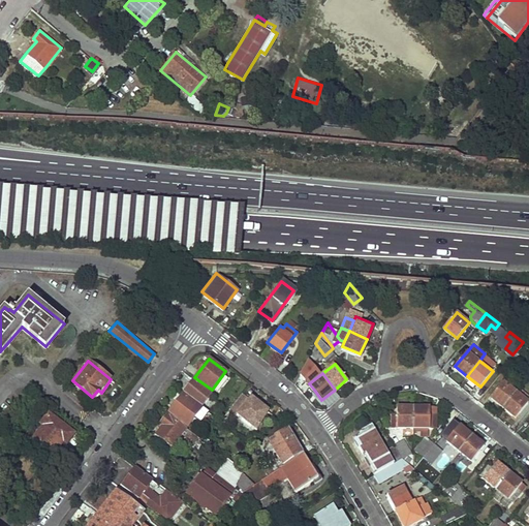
[(211,393),(193,379),(184,392),(201,405),(211,393)]
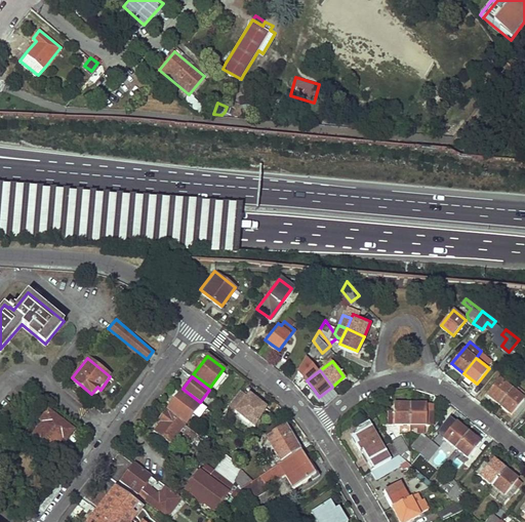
[(499,403),(513,388),(499,377),(487,393),(499,403)]
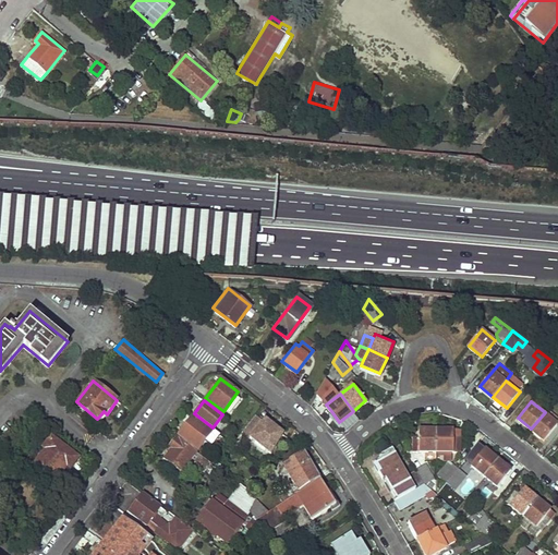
[(557,422),(545,412),(531,429),(545,439),(557,423),(557,422)]
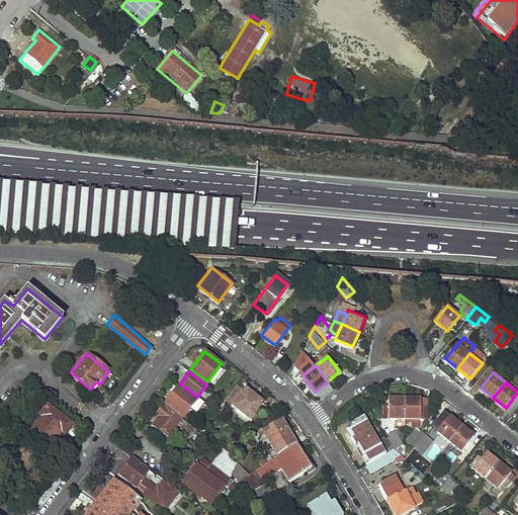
[(244,389),(237,383),(224,401),(230,408),(233,405),(252,419),(263,400),(247,387),(244,389)]
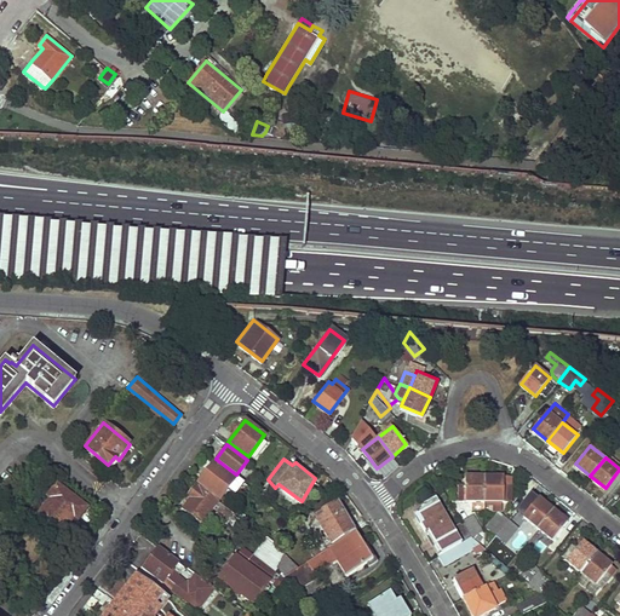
[(235,477),(214,460),(197,482),(219,498),(235,477)]
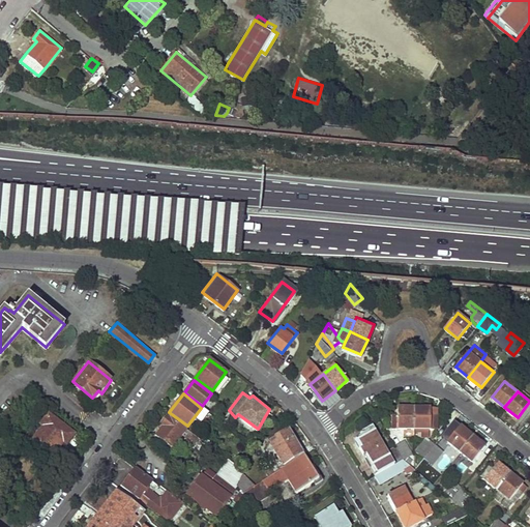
[(415,404),(399,404),(399,412),(392,411),(393,426),(415,426),(415,404)]
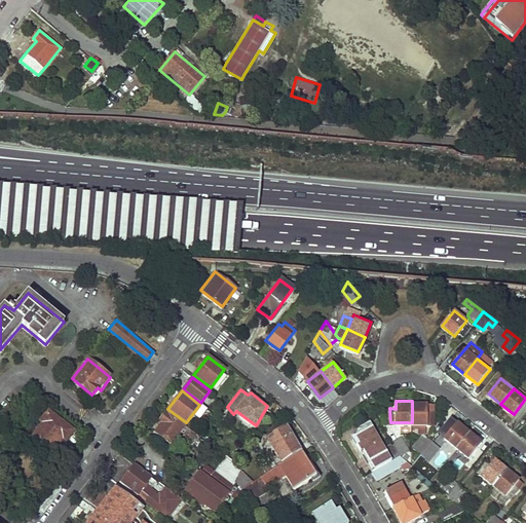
[(427,401),(412,401),(412,422),(434,422),(434,408),(427,408),(427,401)]
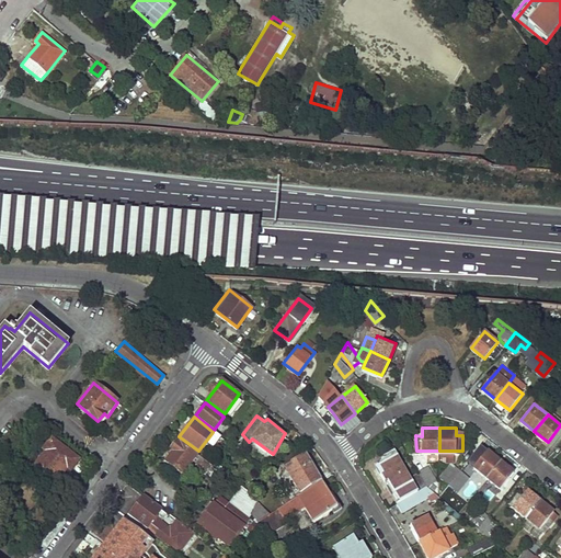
[(216,468),(178,439),(170,447),(172,450),(165,459),(182,473),(183,470),(186,473),(192,464),(205,474),(207,469),(213,474),(216,468)]
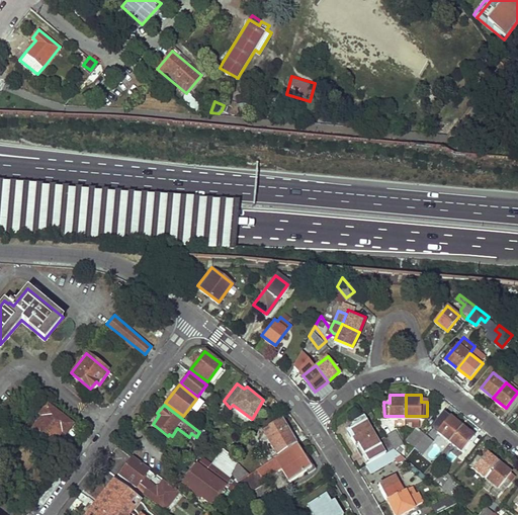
[(71,424),(48,406),(39,415),(42,418),(31,432),(41,440),(38,445),(46,450),(49,445),(51,446),(61,432),(65,434),(71,424)]
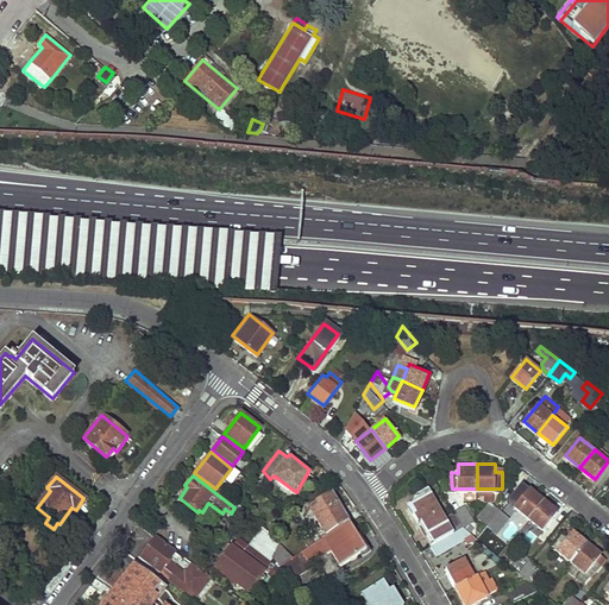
[(454,530),(427,486),(405,500),(431,544),(432,543),(454,530)]
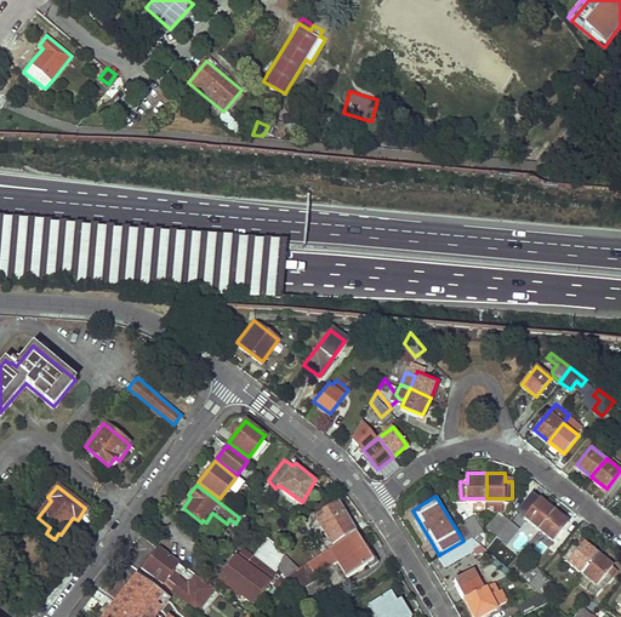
[(554,509),(540,497),(525,515),(539,527),(554,509)]
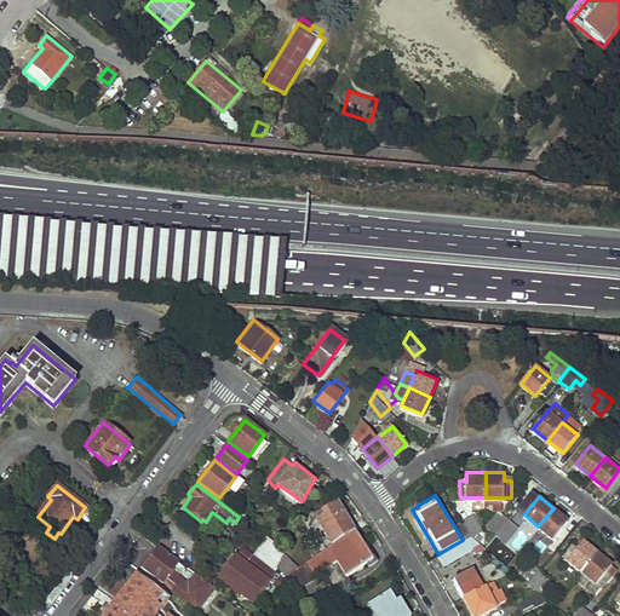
[(356,529),(338,501),(315,514),(333,543),(356,529)]
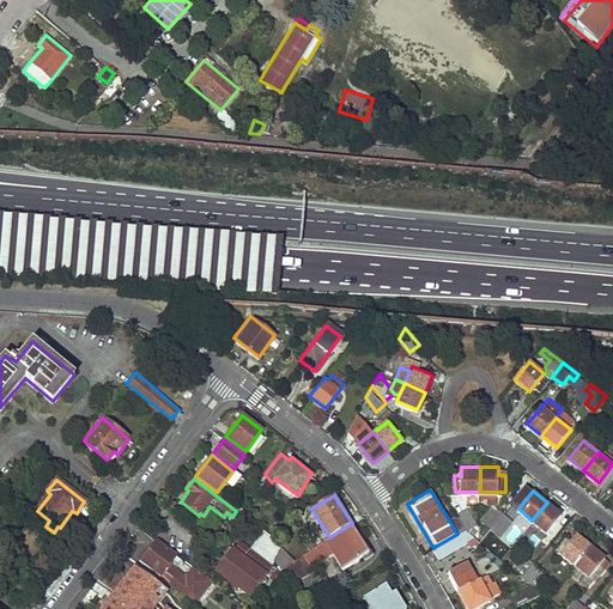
[(503,511),(493,503),(481,517),(492,525),(503,511)]
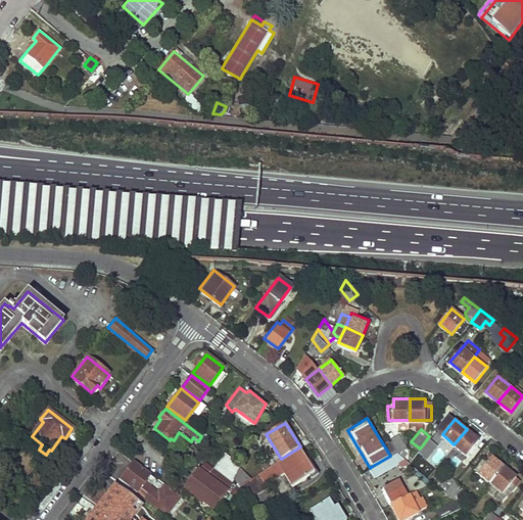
[(479,439),(467,429),(454,444),(467,455),(479,439)]
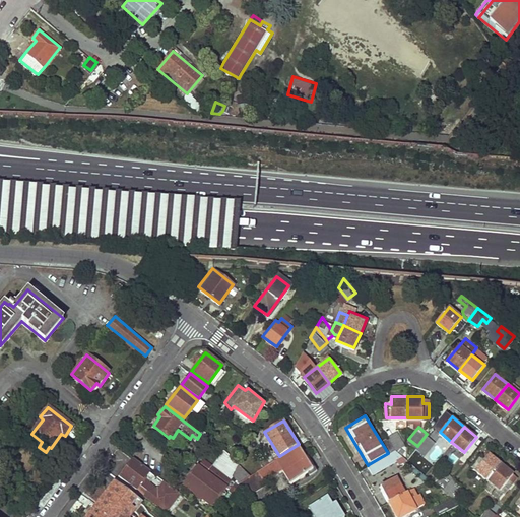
[(397,430),(387,435),(391,442),(396,448),(401,453),(404,449),(400,445),(404,443),(397,430)]
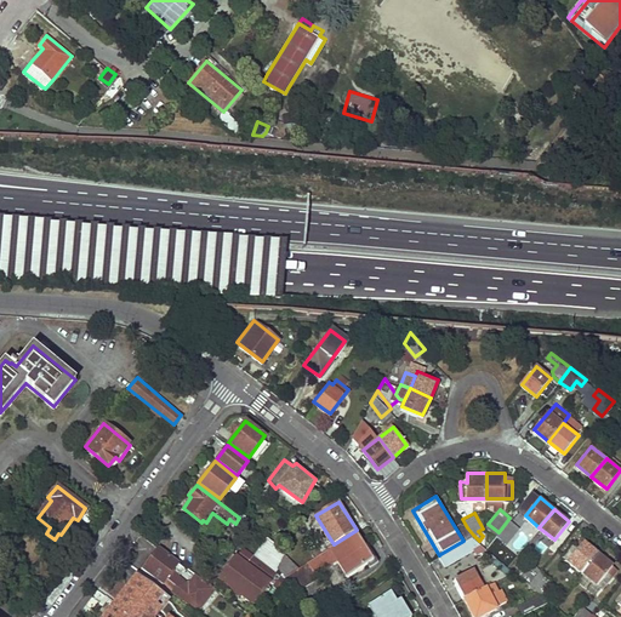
[(519,526),(510,518),(499,532),(508,540),(519,526)]
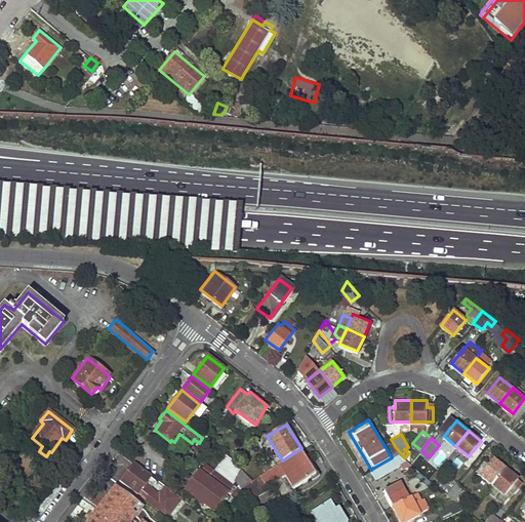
[(316,472),(301,448),(282,460),(252,480),(242,486),(242,490),(249,497),(266,487),(265,483),(283,472),(293,486),(316,472)]
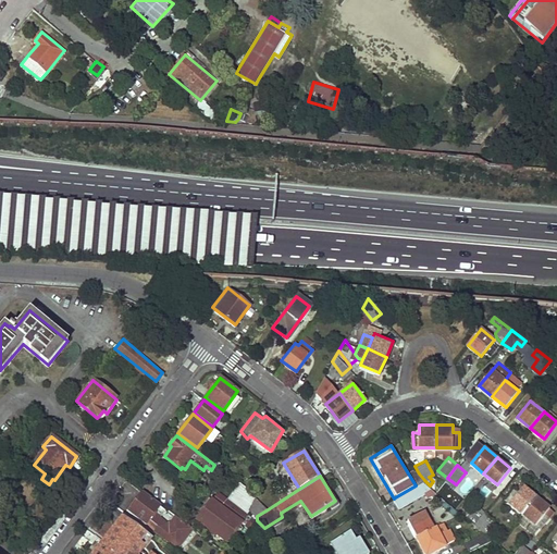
[(395,497),(399,505),(424,491),(428,495),(436,490),(430,485),(424,480),(416,485),(395,497)]
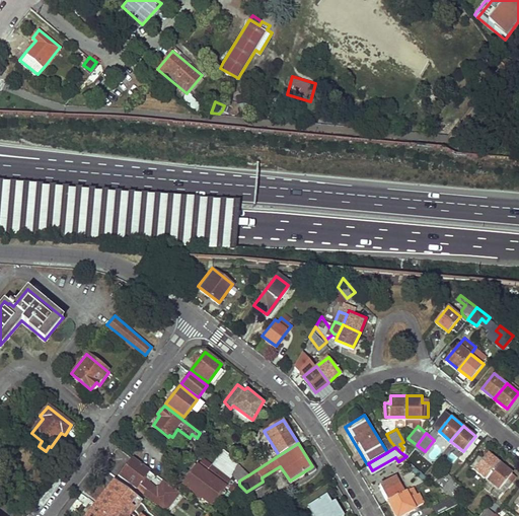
[(235,461),(222,451),(207,471),(232,491),(237,484),(227,476),(235,461)]
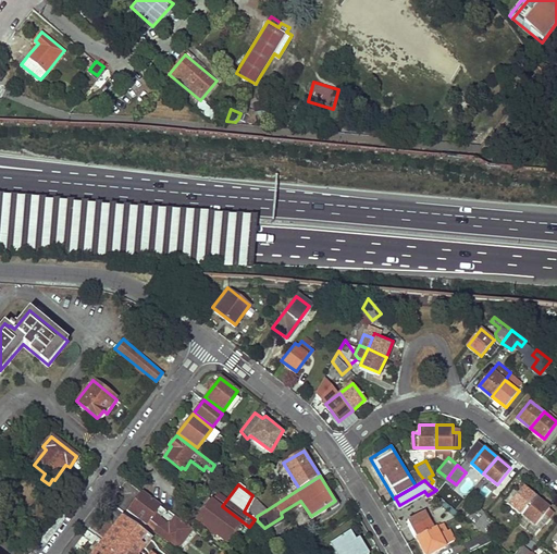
[(522,514),(536,496),(523,487),(519,492),(516,489),(506,501),(522,514)]
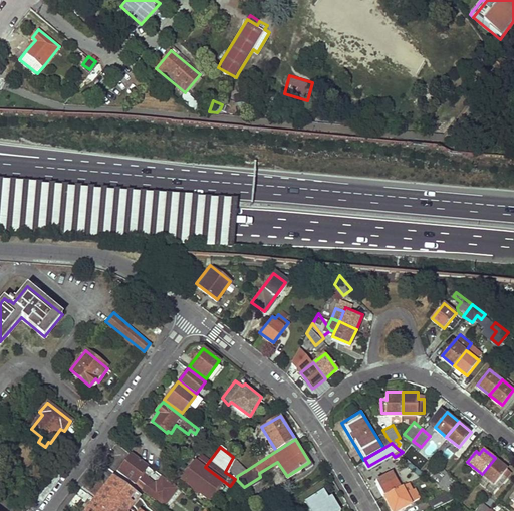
[(148,466),(132,454),(118,470),(164,504),(177,487),(163,475),(152,490),(143,484),(154,469),(148,465),(148,466)]
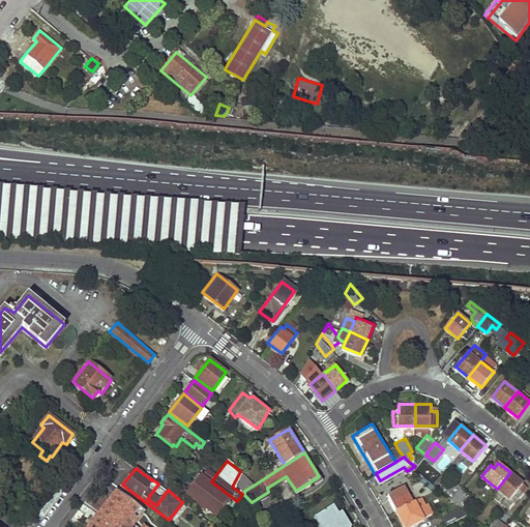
[(244,491),(255,485),(242,472),(235,484),(244,491)]
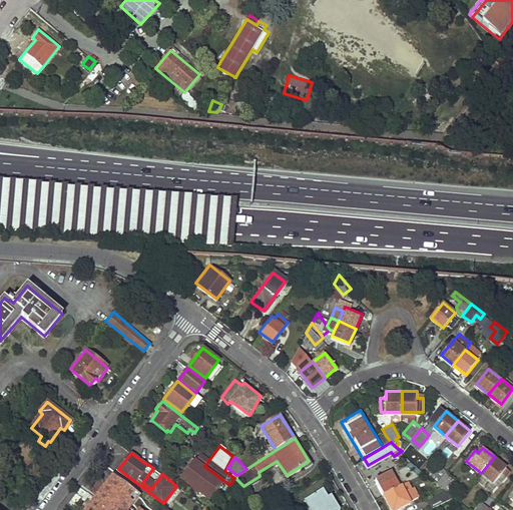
[(494,457),(481,473),(498,486),(506,476),(502,472),(506,467),(494,457)]
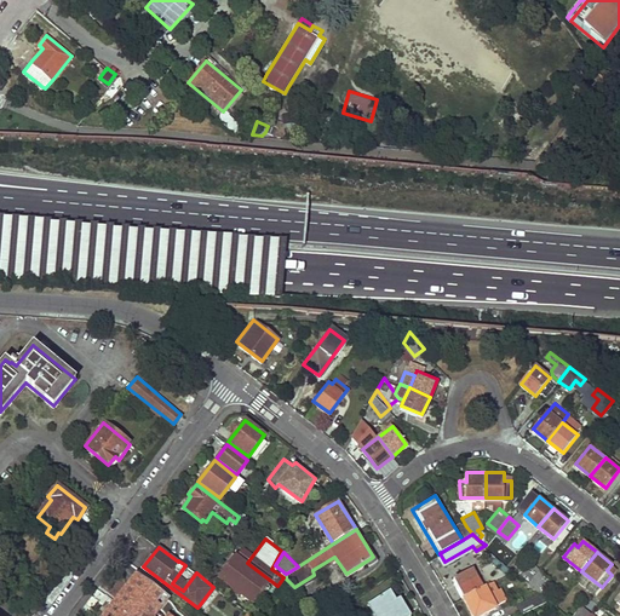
[(269,582),(234,557),(218,577),(252,604),(269,582)]
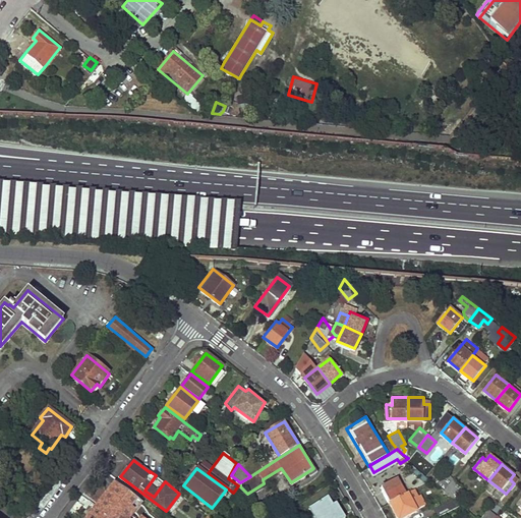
[(454,477),(447,472),(443,477),(439,473),(433,479),(444,488),(454,477)]
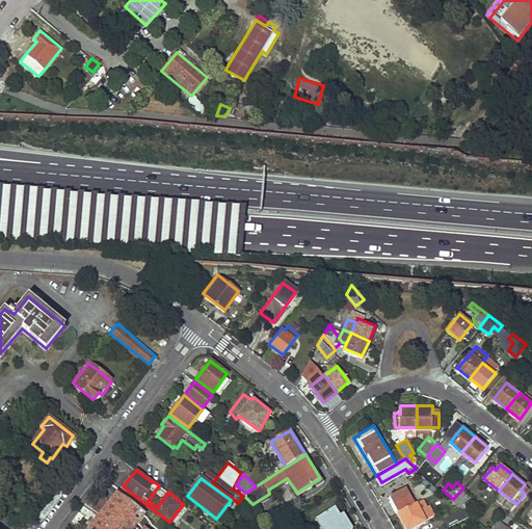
[(472,496),(463,487),(453,499),(464,509),(469,505),(466,502),(472,496)]
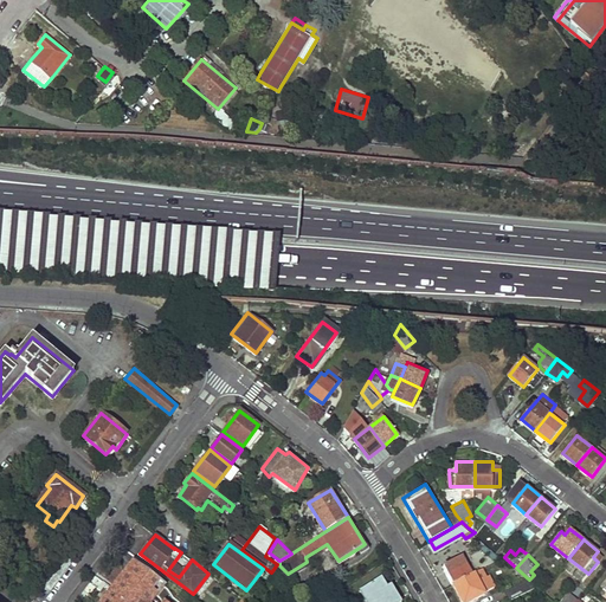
[(472,573),(464,556),(444,565),(453,583),(472,573)]
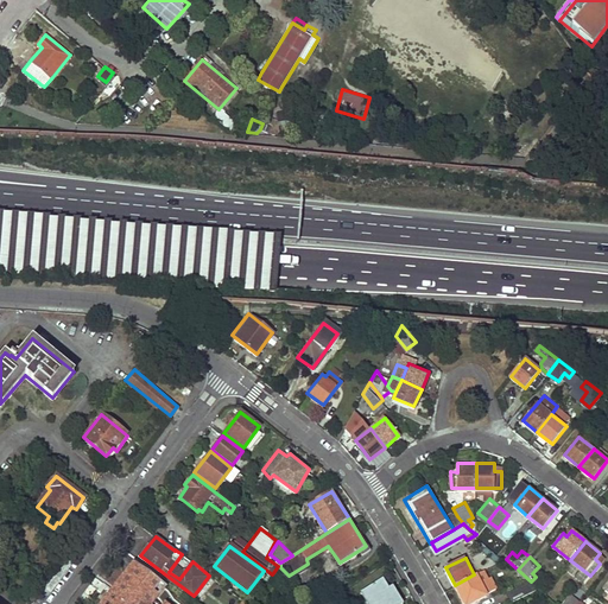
[(483,570),(474,574),(455,585),(466,603),(469,603),(488,595),(487,592),(496,587),(492,578),(489,579),(483,570)]
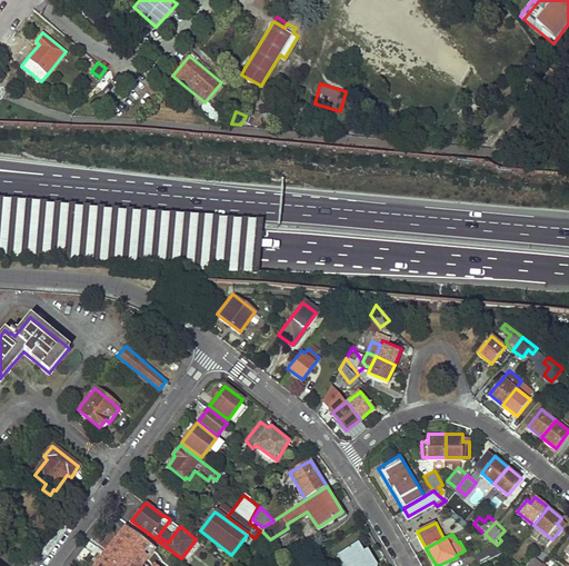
[(163,565),(167,562),(137,538),(120,560),(127,565),(163,565)]
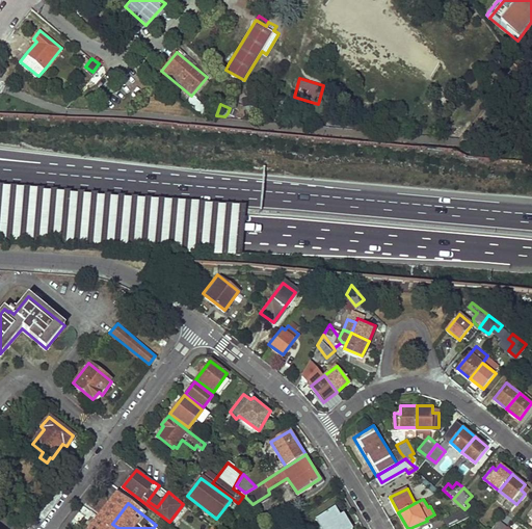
[(339,514),(334,507),(316,518),(322,528),(349,528),(351,528),(342,512),(339,514)]
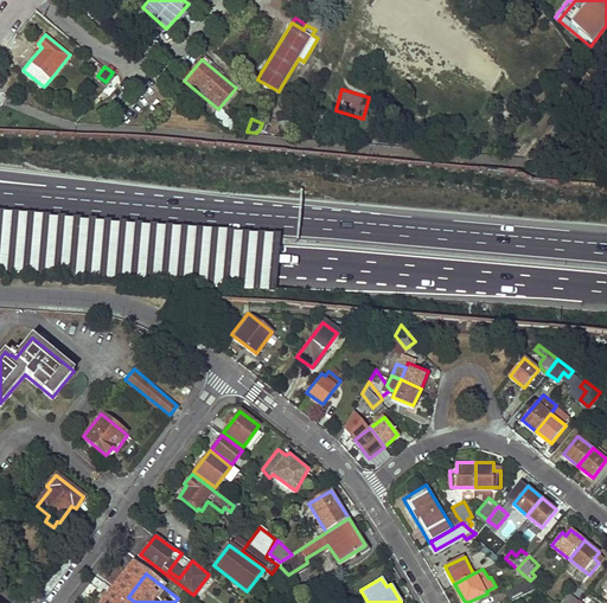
[(537,588),(530,581),(506,592),(510,600),(537,588)]
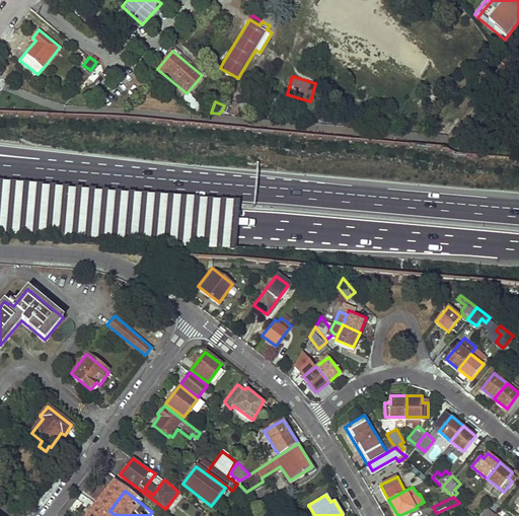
[(493,515),(496,513),(489,507),(480,515),(493,515)]
